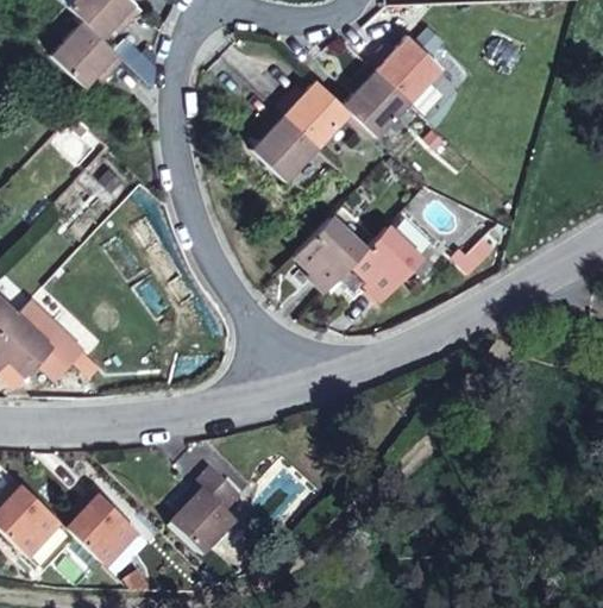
[(118,23),(125,29),(133,19),(142,11),(130,0),(75,0),(68,7),(83,22),(102,39),(114,27),(118,23)]
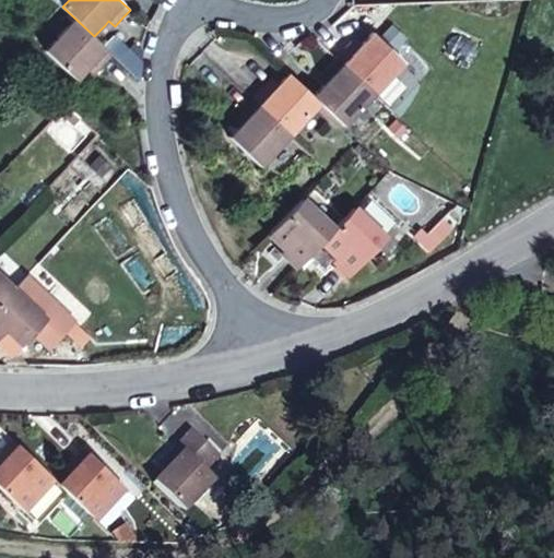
[(92,66),(98,71),(106,63),(115,55),(94,36),(77,20),(47,51),(78,81),(89,70),(92,66)]
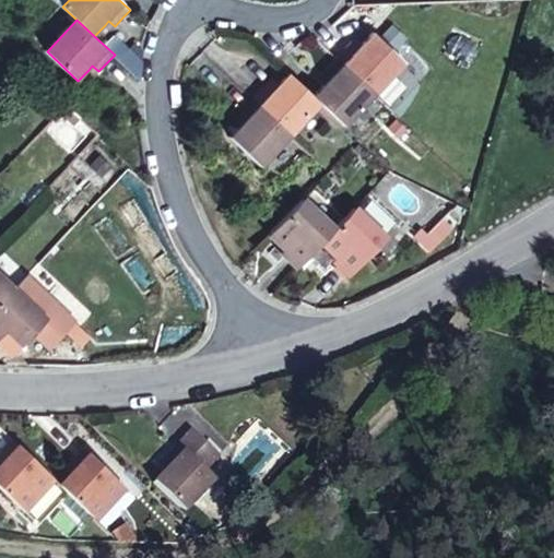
[(110,31),(115,26),(108,21),(105,25),(110,31)]
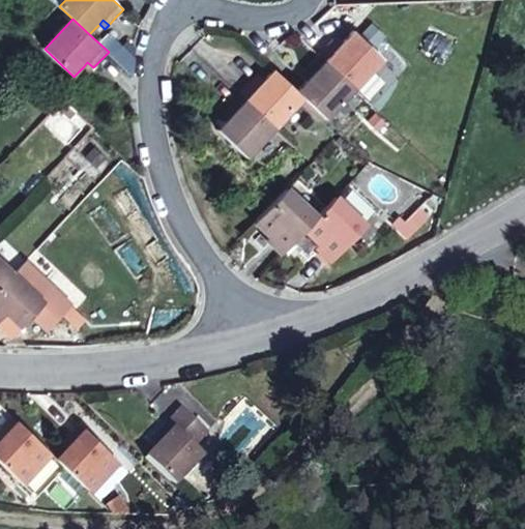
[(342,48),(336,42),(329,50),(322,57),(357,90),(385,60),(356,32),(346,43),(342,48)]
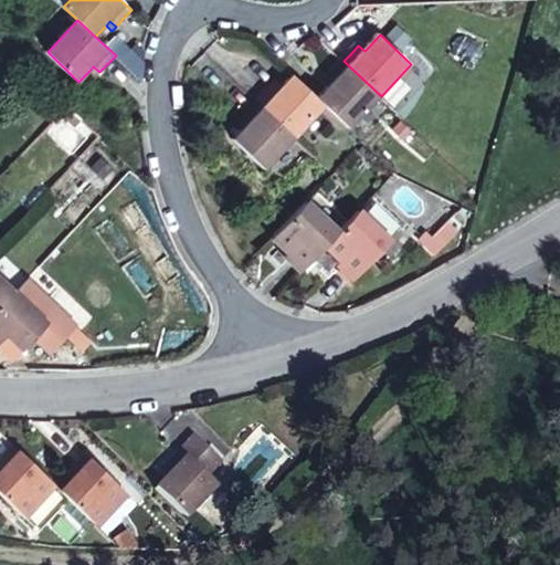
[(362,41),(358,45),(365,51),(369,46),(362,41)]
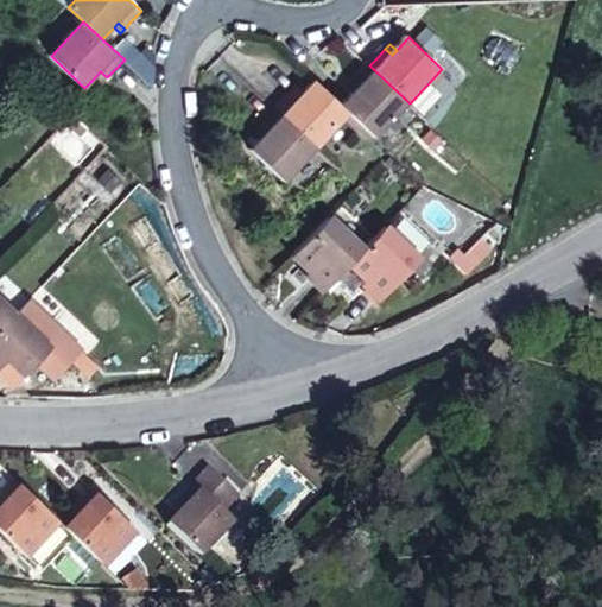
[(359,89),(354,95),(343,106),(352,114),(354,115),(375,136),(378,138),(410,103),(369,65),(361,74),(353,83),(359,89)]
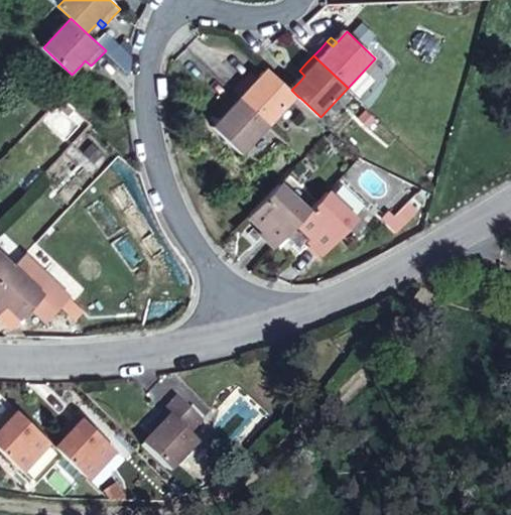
[(87,70),(91,66),(85,60),(82,65),(87,70)]
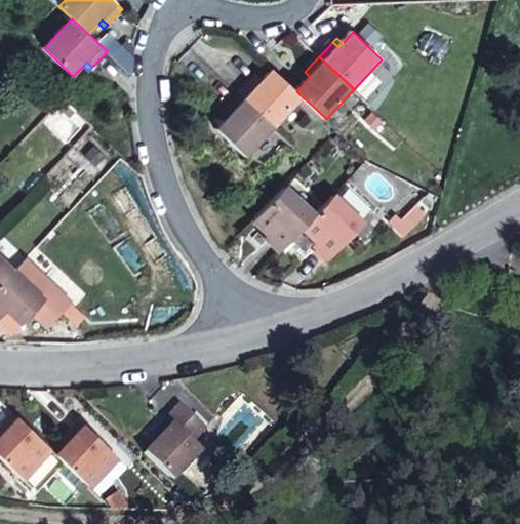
[(261,85),(254,79),(247,87),(240,94),(275,128),(304,98),(296,91),(274,70),(265,80),(261,85)]
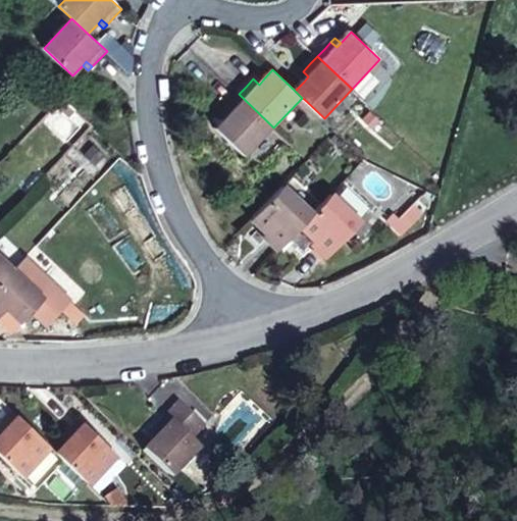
[(299,75),(304,82),(308,76),(303,71),(299,75)]
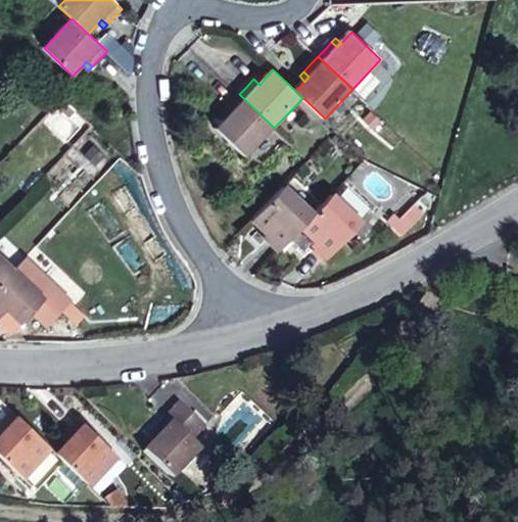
[(257,75),(253,79),(260,85),(264,80),(257,75)]
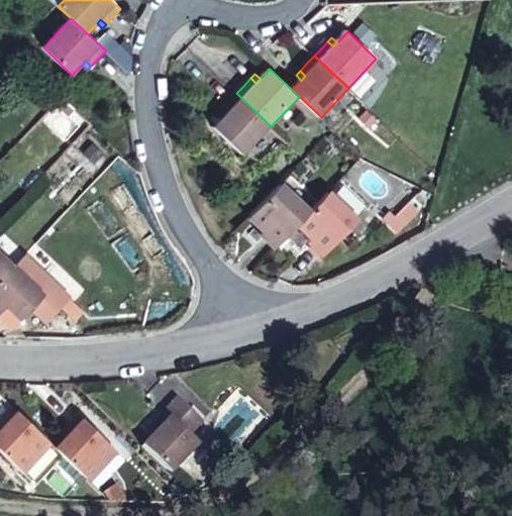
[(228,113),(224,117),(215,127),(243,155),(271,126),(236,93),(229,100),(222,107),(228,113)]
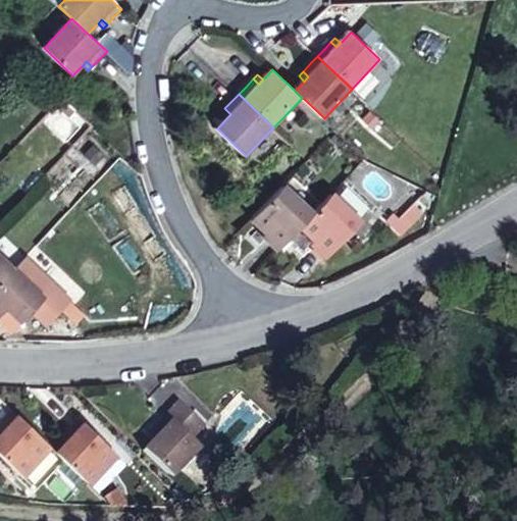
[(318,120),(322,116),(304,99),(300,102),(318,120)]
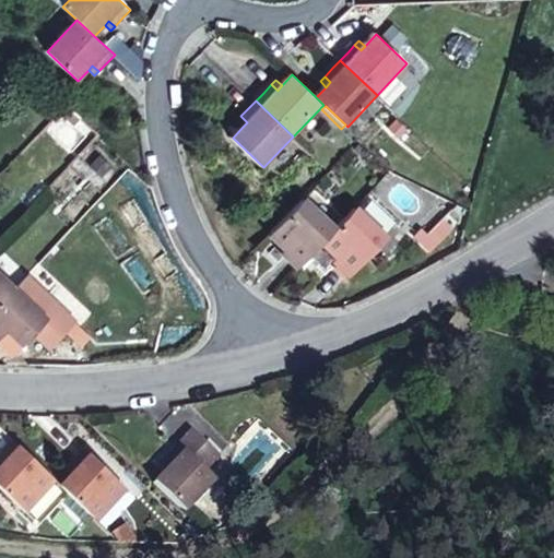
[(236,120),(243,127),(247,122),(240,116),(236,120)]
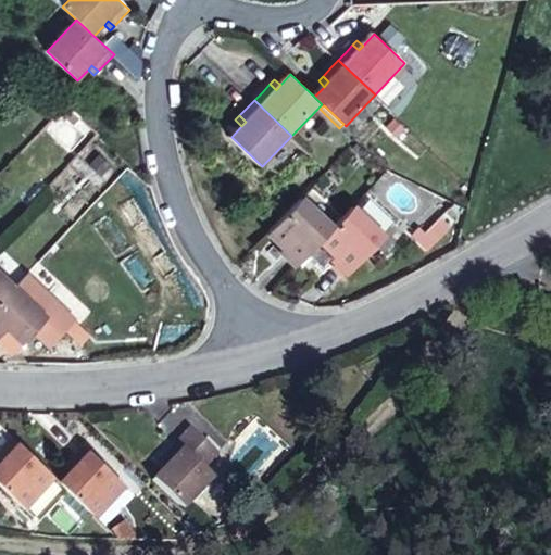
[(271,232),(280,241),(287,248),(283,252),(287,255),(293,261),(299,266),(323,241),(334,229),(303,200),(271,232)]
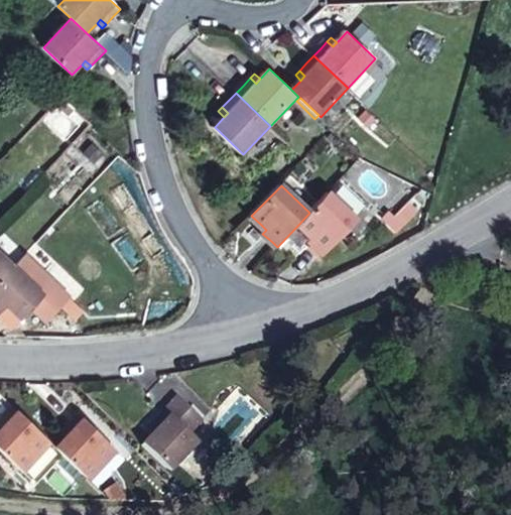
[(359,221),(330,192),(309,213),(299,224),(313,237),(310,241),(317,248),(326,255),(359,221)]
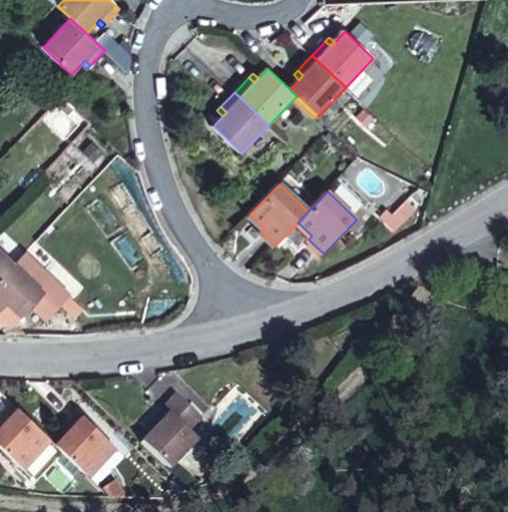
[(259,241),(265,235),(261,232),(265,228),(259,222),(248,232),(259,241)]
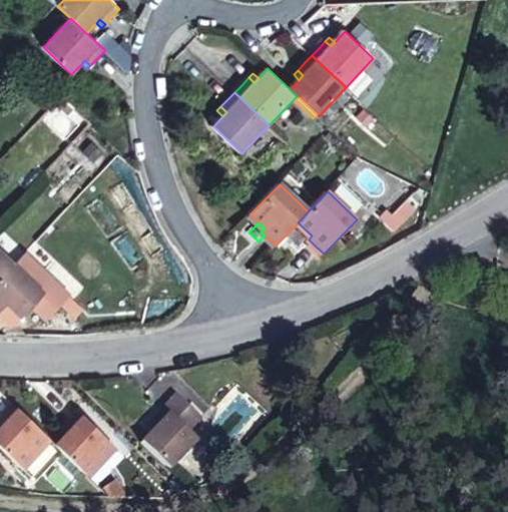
[(0,281),(14,267),(0,252),(0,281)]
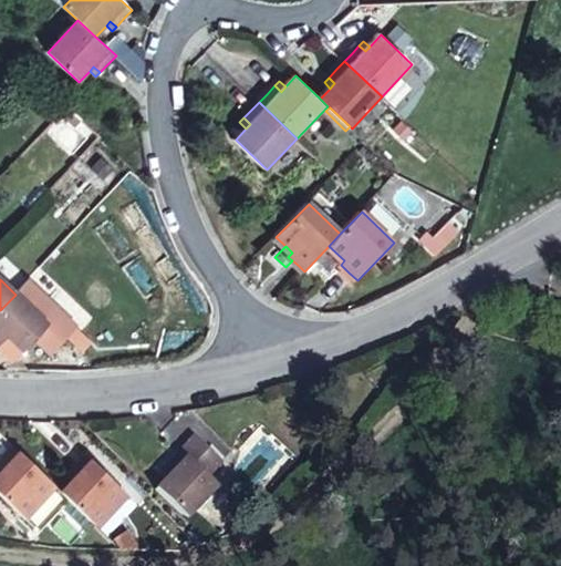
[(48,326),(16,295),(0,310),(0,345),(0,346),(10,335),(26,349),(48,326)]
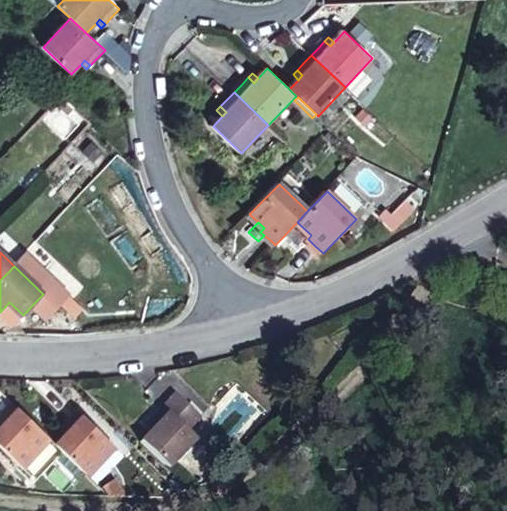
[(6,423),(2,427),(0,429),(0,443),(24,467),(51,439),(18,406),(11,412),(4,418),(2,419),(6,423)]
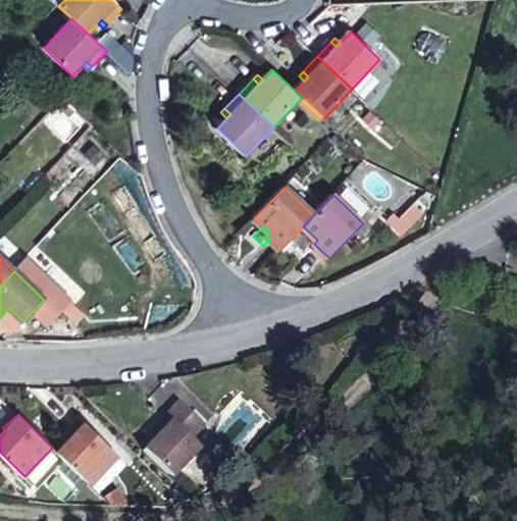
[(158,435),(144,451),(175,480),(204,452),(173,420),(158,435)]
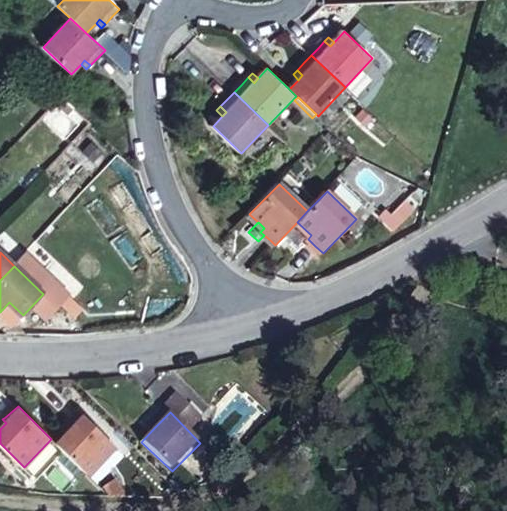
[(72,431),(69,435),(59,445),(90,474),(117,446),(82,413),(76,421),(69,428),(72,431)]
